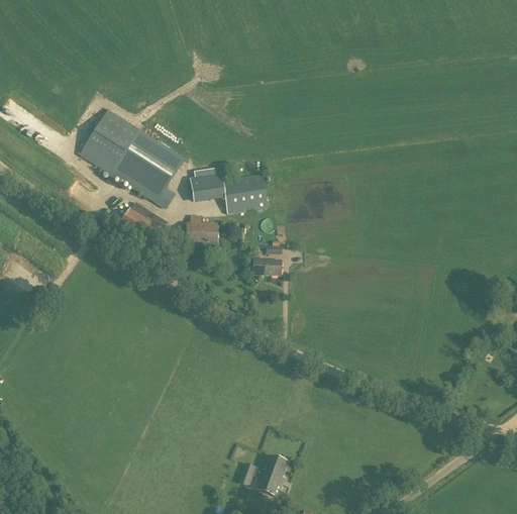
[(108,107),(79,153),(110,173),(166,208),(173,196),(165,190),(179,166),(184,158),(185,157),(139,127),(108,107)]
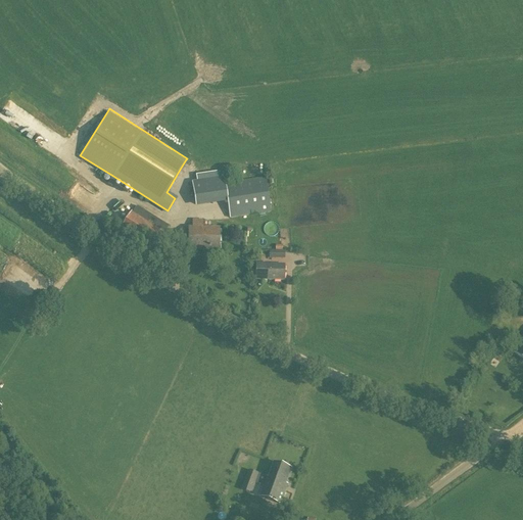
[(190,186),(188,187),(191,204),(219,200),(227,198),(229,207),(230,215),(270,209),(269,201),(265,175),(224,181),(196,186),(195,183),(189,184),(190,186)]
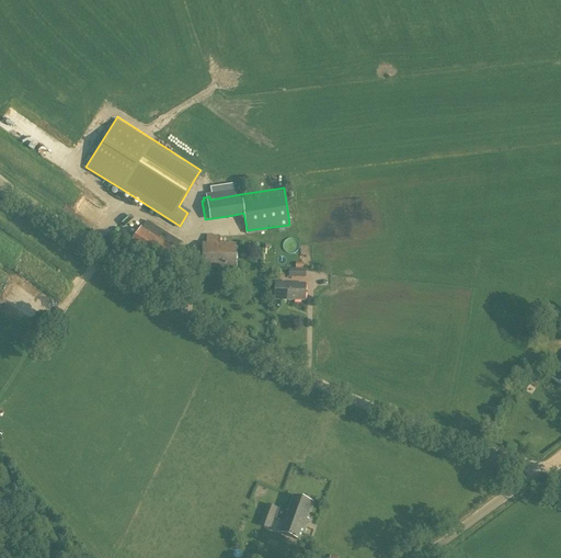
[(141,224),(127,245),(163,268),(176,248),(181,240),(147,218),(142,225),(141,224)]
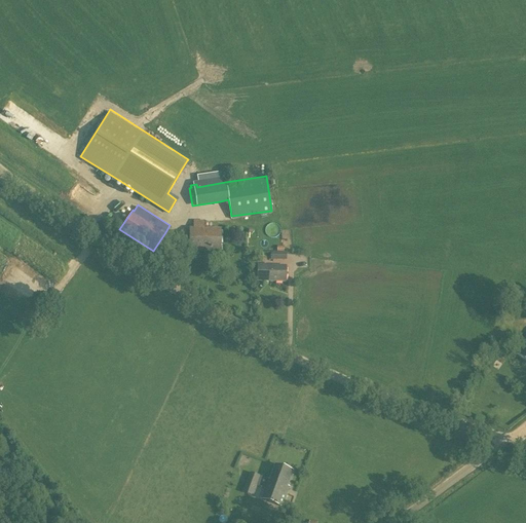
[(189,246),(189,248),(202,248),(202,249),(220,250),(221,226),(203,226),(193,226),(189,226),(189,246)]
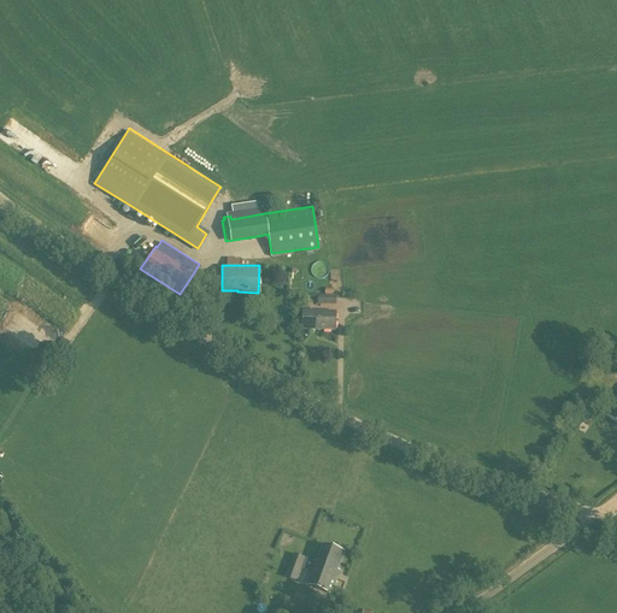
[(48,348),(57,337),(10,305),(1,317),(48,348)]
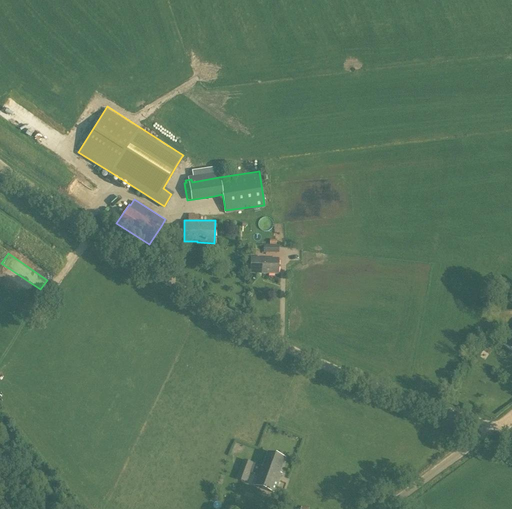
[(250,271),(277,272),(278,257),(251,256),(250,271)]
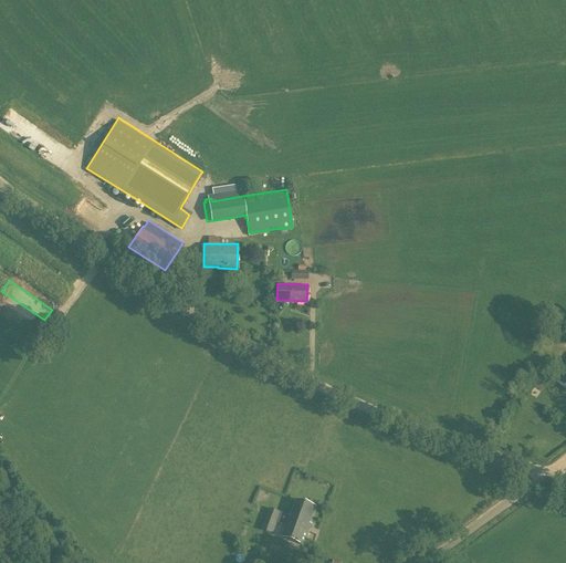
[(565,362),(556,377),(565,384),(565,362)]
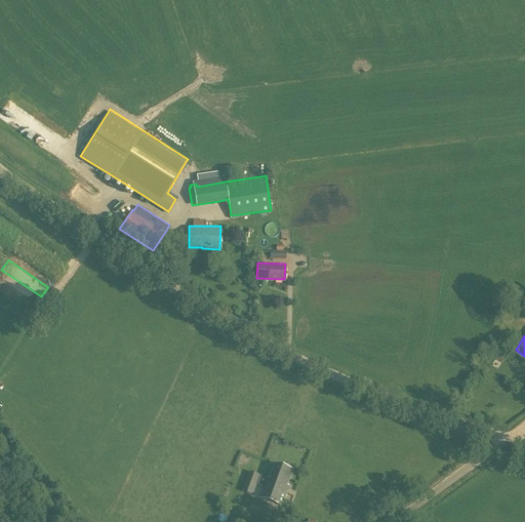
[(253,491),(256,481),(265,484),(260,494),(282,503),(288,483),(287,483),(292,468),(276,462),(270,477),(249,470),(243,488),(253,491)]
